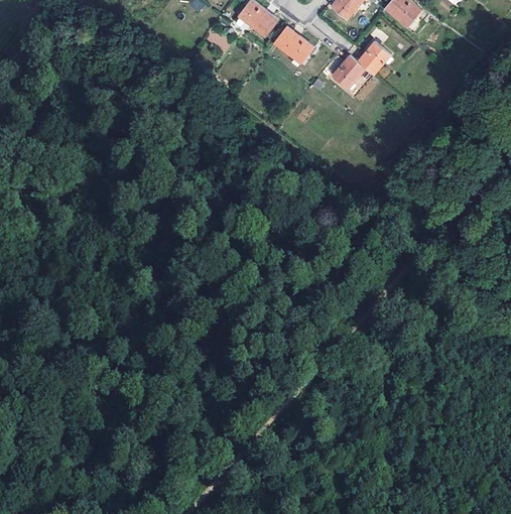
[(194,14),(200,6),(190,0),(189,0),(184,7),(194,14)]
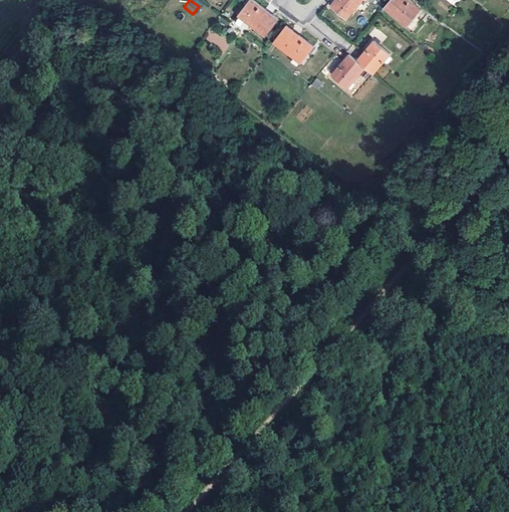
[(252,0),(249,0),(238,15),(265,36),(277,19),(252,0)]
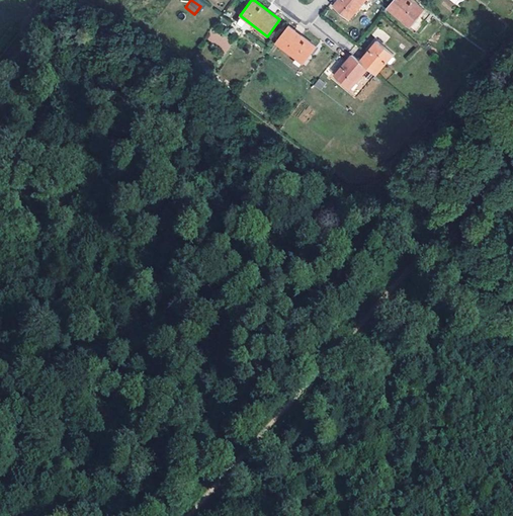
[(337,0),(332,5),(348,19),(363,0),(337,0)]
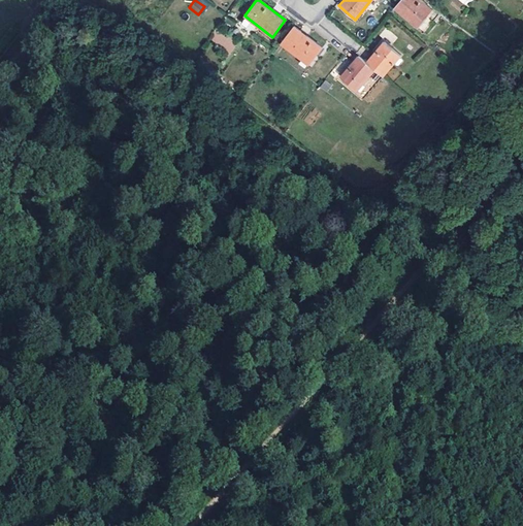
[(415,0),(397,0),(390,8),(414,28),(429,11),(415,0)]
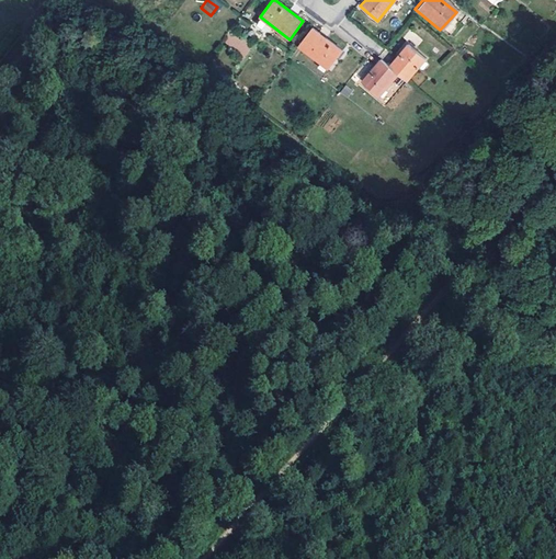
[(311,27),(298,45),(328,69),(342,50),(311,27)]
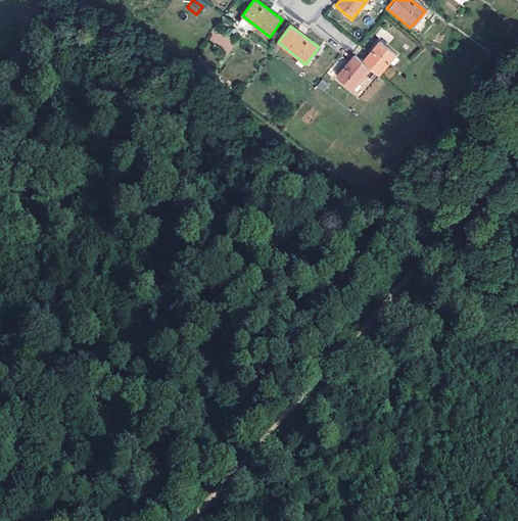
[(209,36),(205,43),(225,53),(229,45),(209,36)]
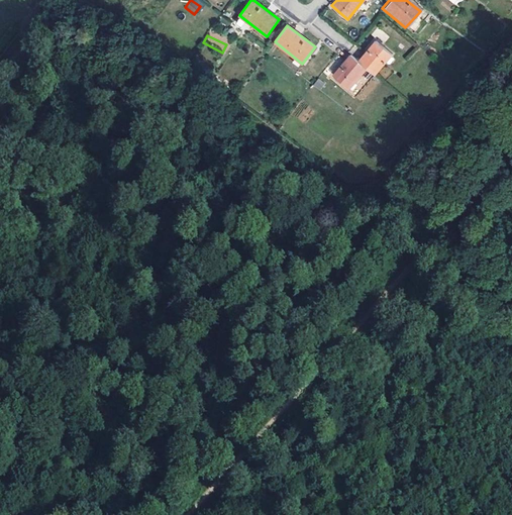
[(376,39),(359,61),(366,67),(374,74),(392,54),(376,39)]
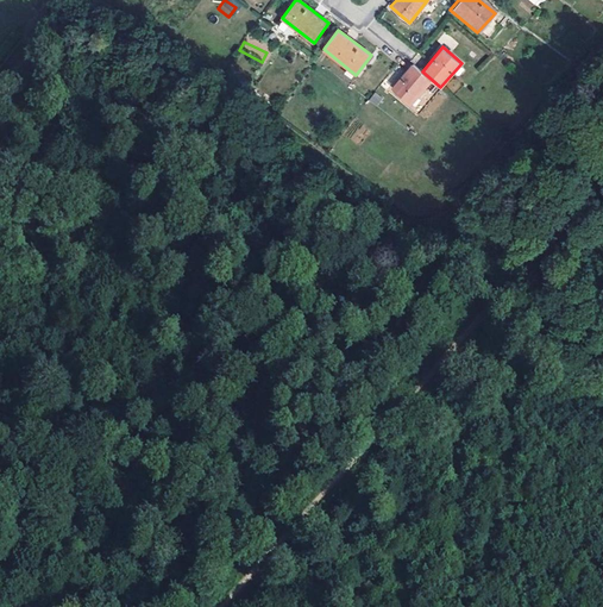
[(413,63),(391,88),(410,104),(431,79),(422,72),(413,63)]
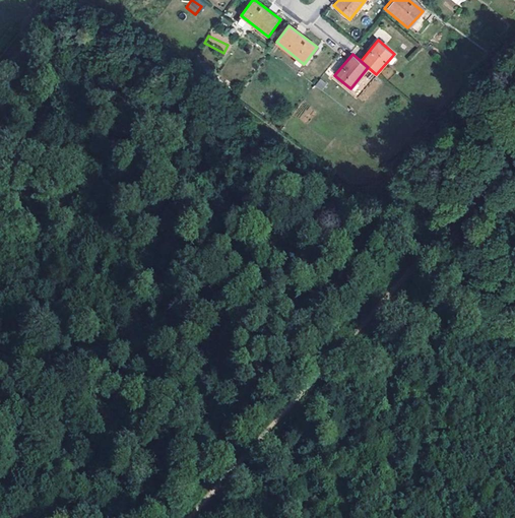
[(310,89),(317,92),(321,84),(314,80),(310,89)]
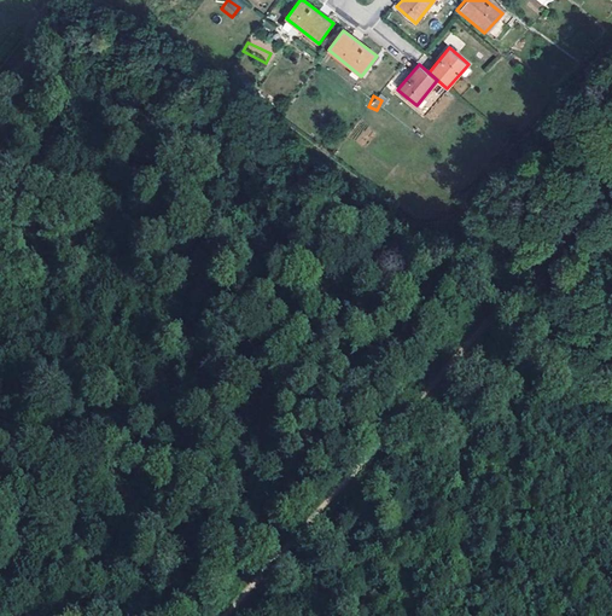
All buildings are outlined.
